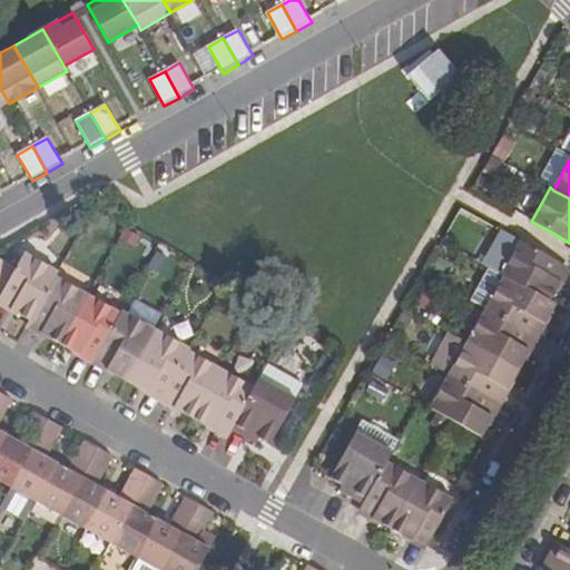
[(504,276),(551,302),(559,287),(556,285),(568,265),(520,239),(502,274),(504,276)]
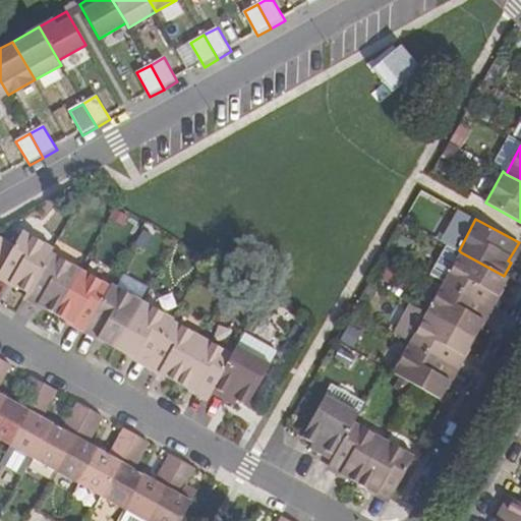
[(14,286),(29,293),(51,255),(54,248),(23,232),(0,271),(0,273),(15,282),(14,286)]
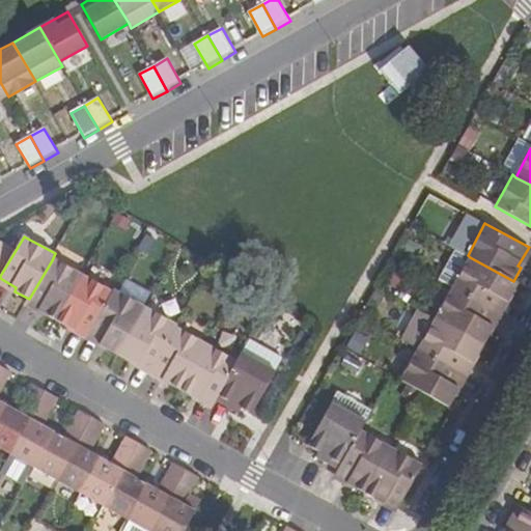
[(452,287),(499,313),(508,296),(511,297),(519,283),(513,281),(470,257),(452,287)]
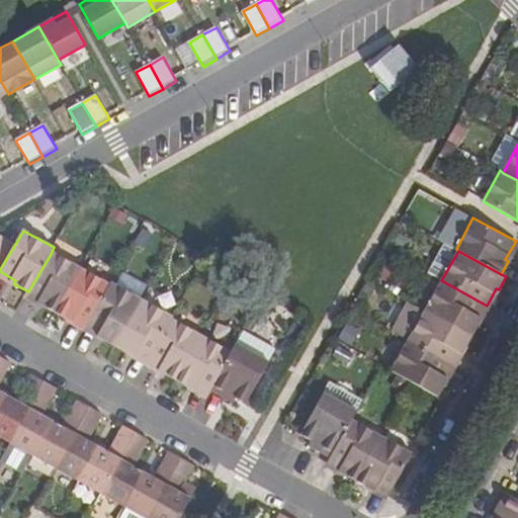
[(42,307),(57,314),(80,271),(51,254),(28,291),(26,294),(45,303),(42,307)]
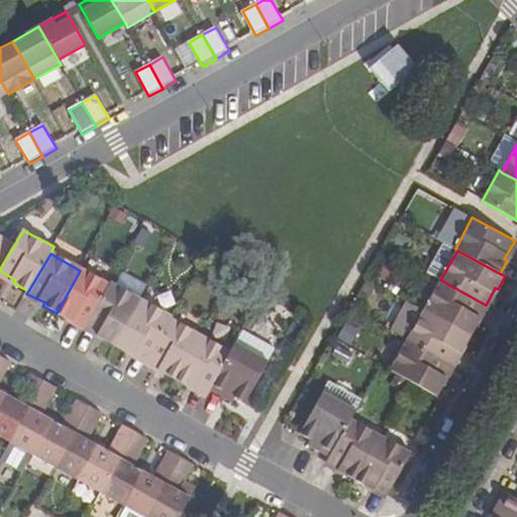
[(70,317),(87,326),(109,287),(80,271),(57,313),(68,320),(70,317)]
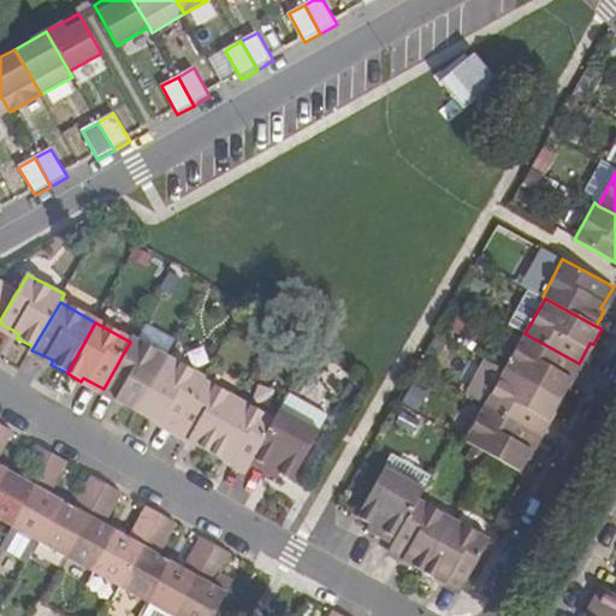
[(504,369),(561,401),(570,385),(567,383),(579,363),(525,333),(504,369)]
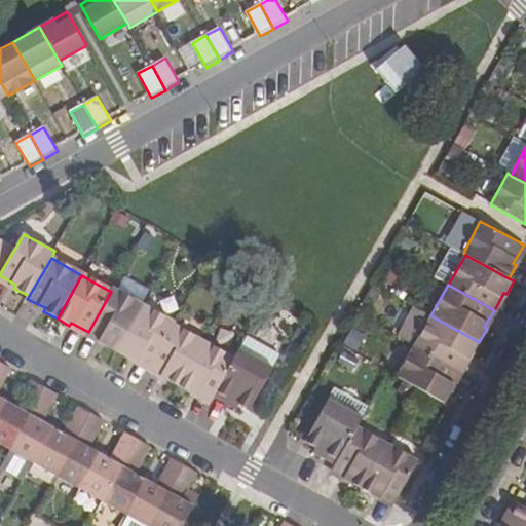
[(103,344),(117,353),(145,306),(113,288),(111,292),(88,332),(105,341),(103,344)]
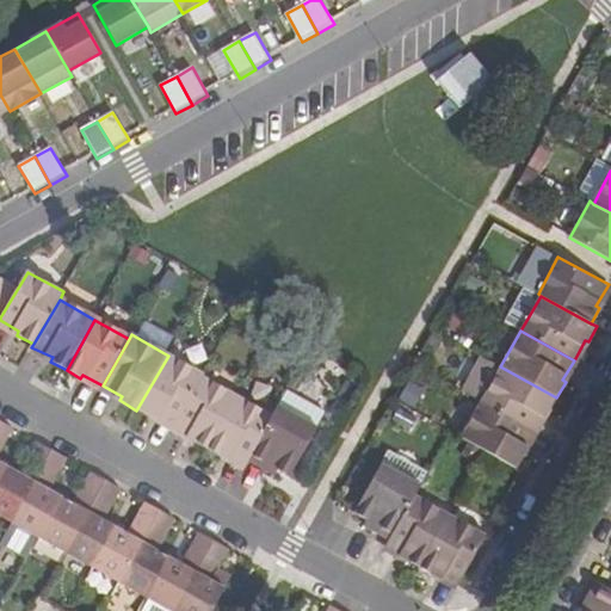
[(152,414),(173,426),(202,378),(204,375),(168,356),(136,411),(149,418),(152,414)]
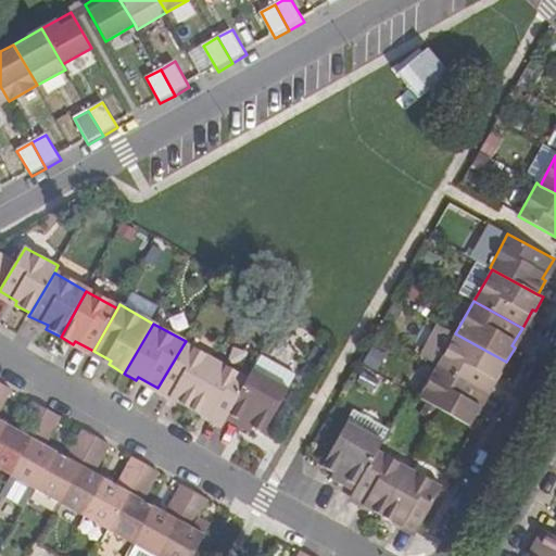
[(438,366),(455,333),(440,325),(422,357),(438,366)]
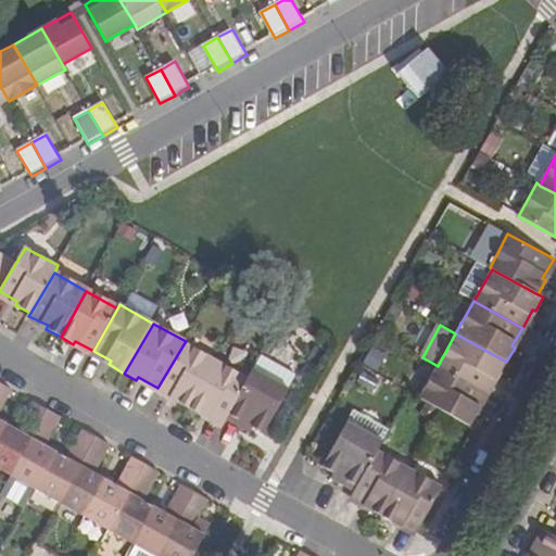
[(438,366),(485,392),(496,374),(500,376),(506,362),(455,333),(438,366)]
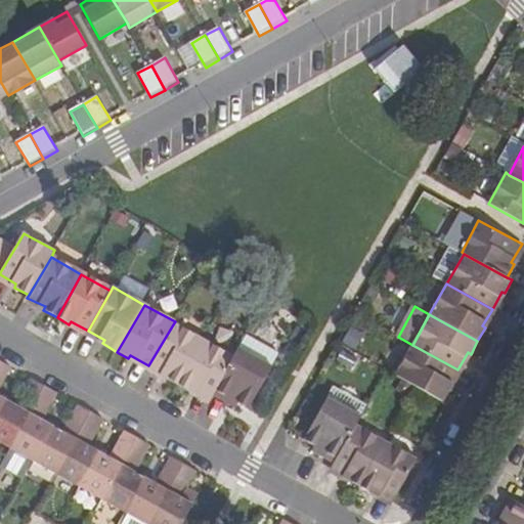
[(165,378),(178,386),(204,341),(173,324),(148,365),(167,376),(165,378)]
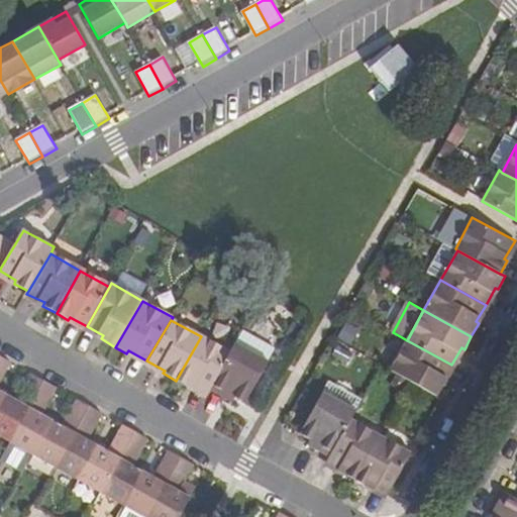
[(274,349),(244,332),(236,344),(267,362),(274,349)]
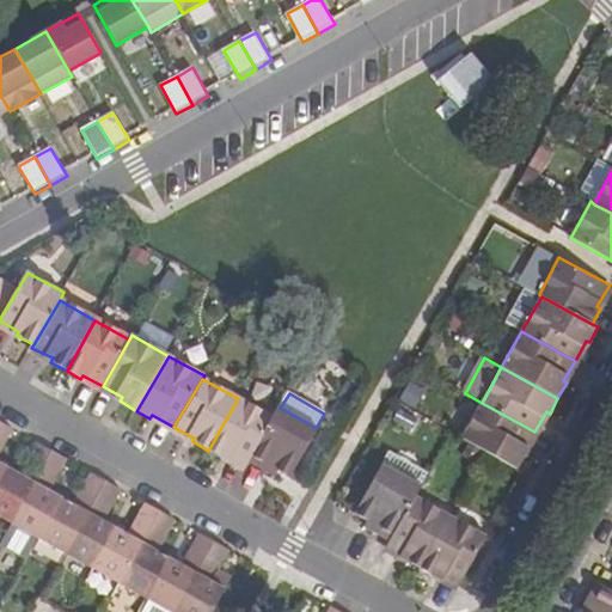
[(225,454),(244,466),(248,461),(273,418),(238,398),(208,451),(222,458),(225,454)]
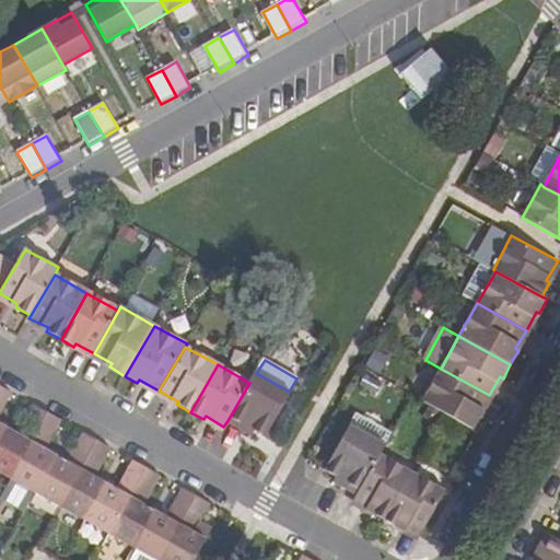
[(445,415),(473,430),(481,416),(478,413),(489,395),(441,369),(422,401),(445,415)]
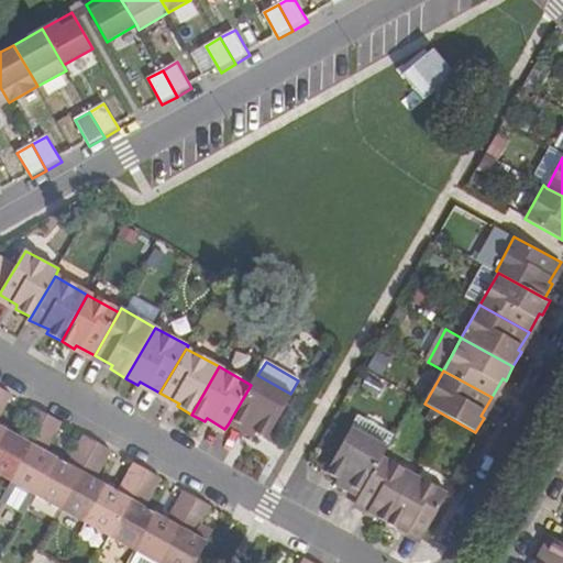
[(254,432),(266,439),(291,395),(290,394),(257,375),(256,375),(251,385),(228,424),(241,431),(244,427),(254,432)]
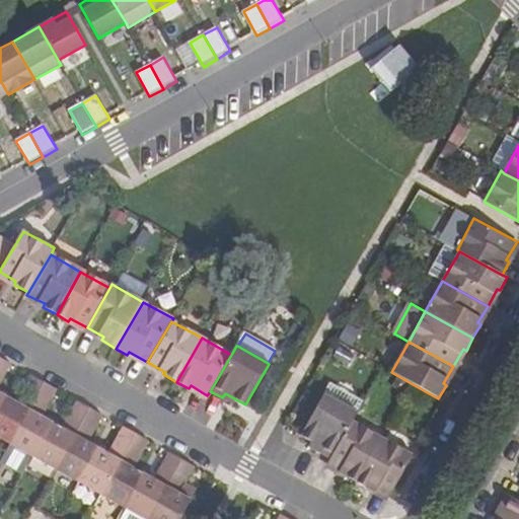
[(0,405),(6,395),(0,391),(0,381),(11,364),(0,357),(0,405)]
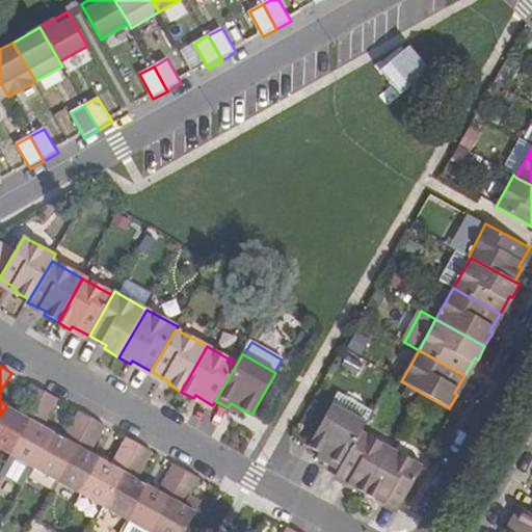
[(0,416),(0,449),(9,454),(45,391),(31,383),(16,410),(6,405),(0,416)]
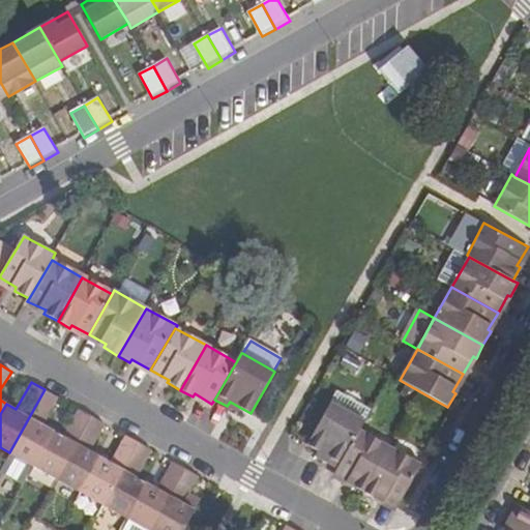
[(9,452),(33,466),(54,430),(42,424),(58,398),(45,389),(9,452)]
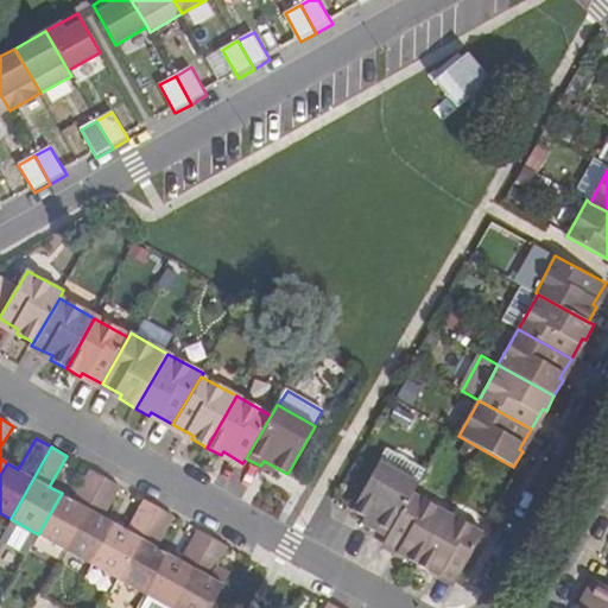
[(260,466),(271,473),(274,467),(264,461),(260,466)]
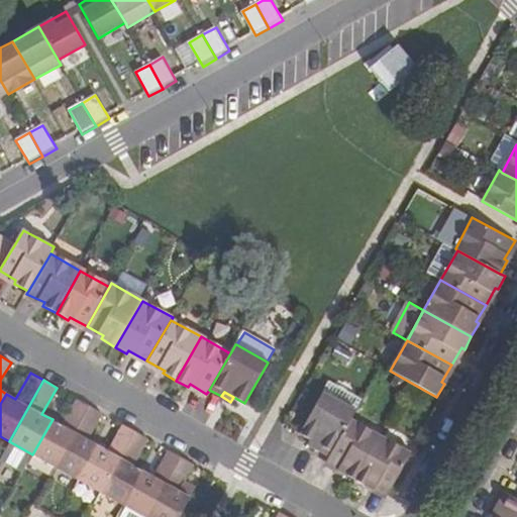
[(317,450),(330,457),(351,420),(356,411),(322,393),(300,434),(311,441),(319,444),(317,450)]
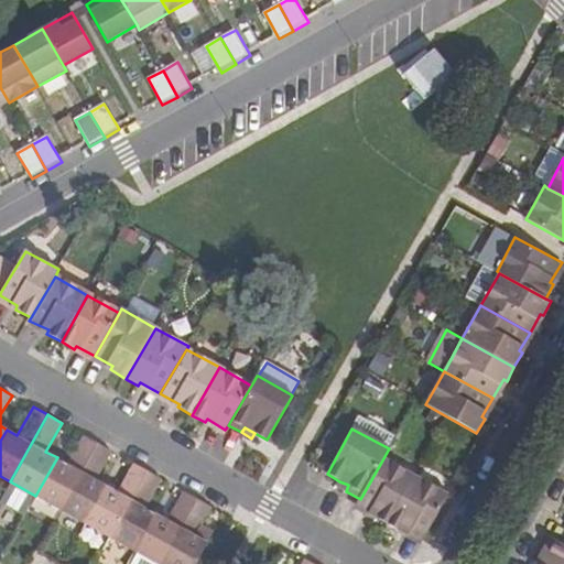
[(35,496),(60,510),(98,443),(84,435),(67,463),(57,457),(35,496)]
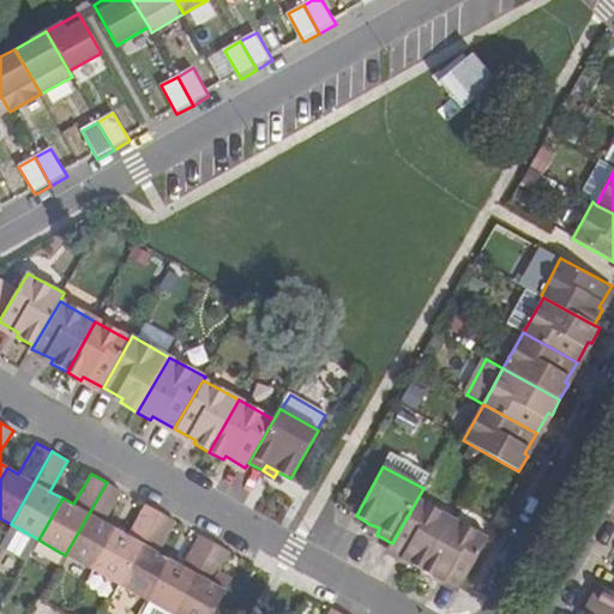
[(65,555),(92,571),(115,528),(104,522),(121,492),(107,482),(65,555)]
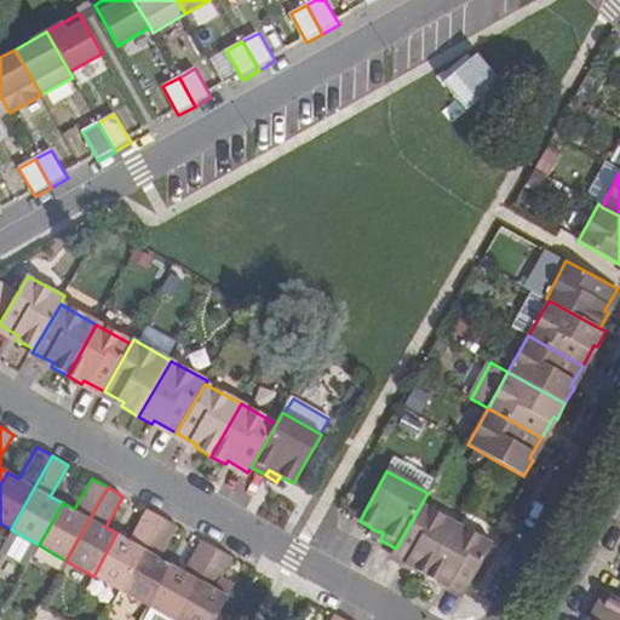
[(413,568),(428,577),(457,524),(422,504),(396,549),(394,554),(414,566),(413,568)]
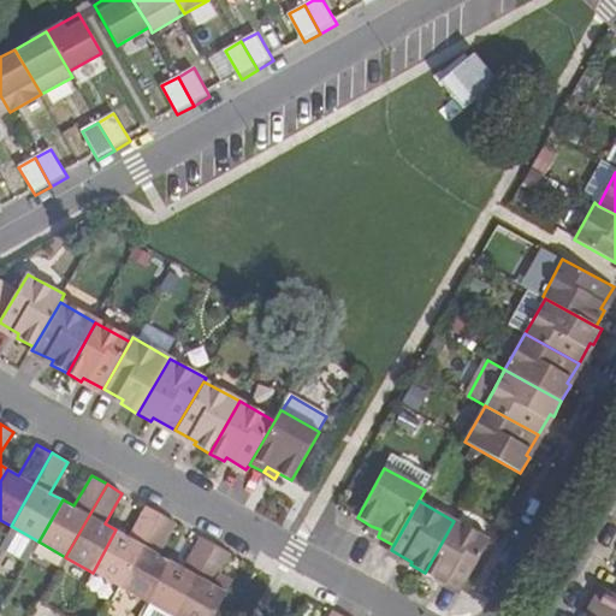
[(93,573),(120,588),(160,514),(146,505),(128,537),(116,529),(93,573)]
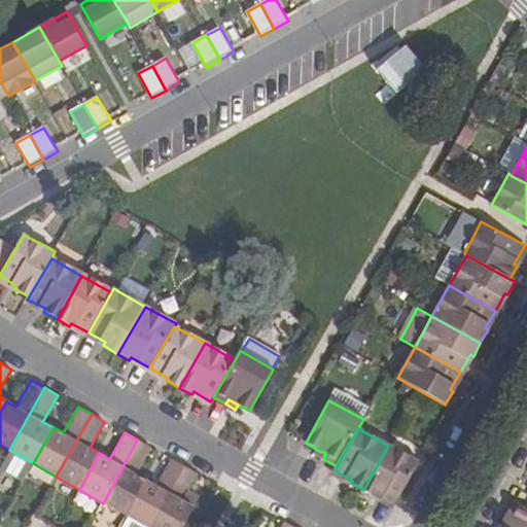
[(103,503),(127,516),(145,480),(136,473),(150,448),(137,440),(103,503)]
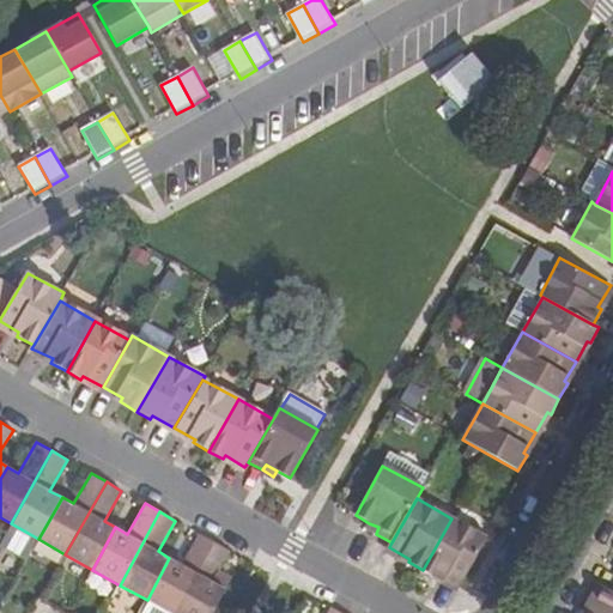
[(438,576),(460,588),(487,538),(451,519),(423,570),(437,578),(438,576)]
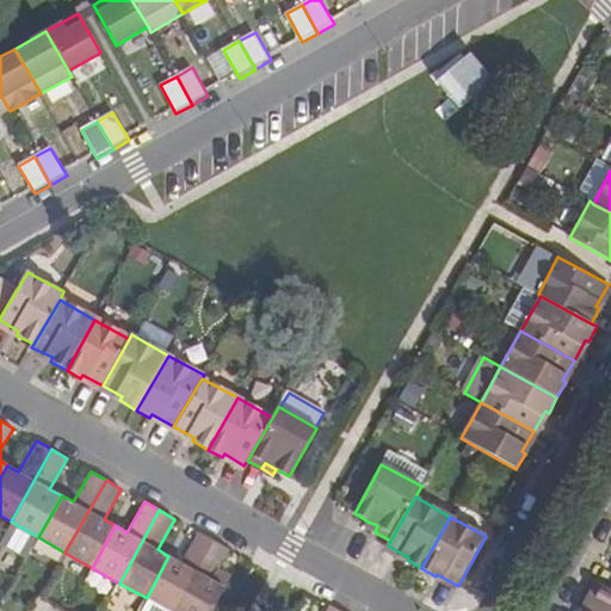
[(364,526),(375,532),(377,525),(368,522),(364,526)]
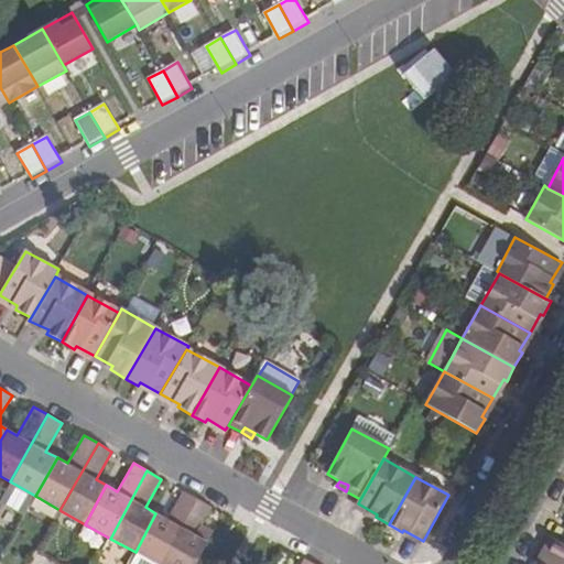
[(136,552),(155,563),(160,563),(197,499),(183,491),(167,520),(155,513),(136,552)]
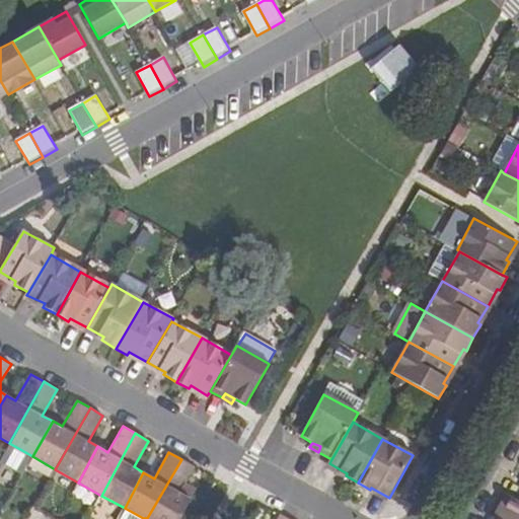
[(55,469),(32,456),(24,470),(48,482),(55,469)]
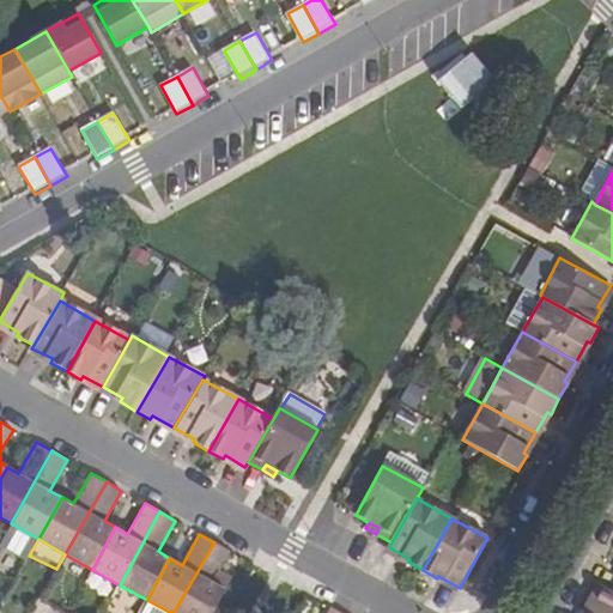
[(174,612),(211,612),(225,589),(212,582),(229,551),(214,542),(174,612)]
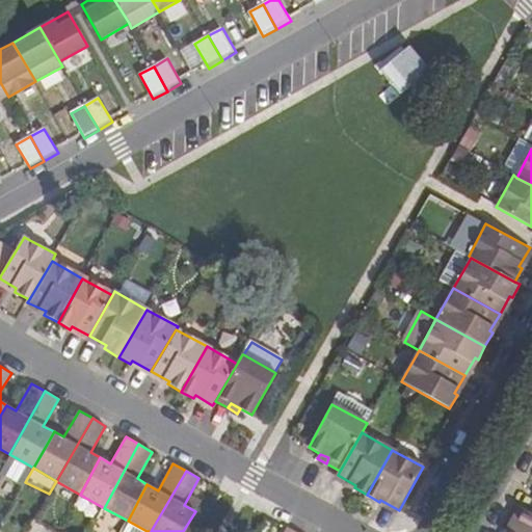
[(509,531),(531,531),(531,514),(519,507),(510,521),(514,523),(510,531),(509,531)]
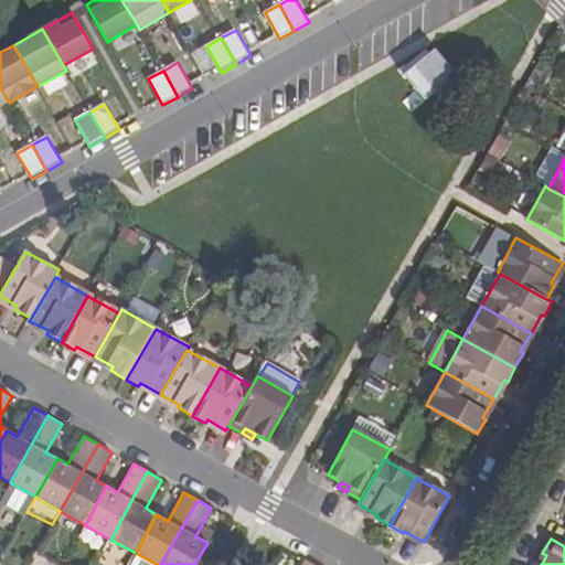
[(536,562),(542,564),(546,555),(542,553),(536,562)]
